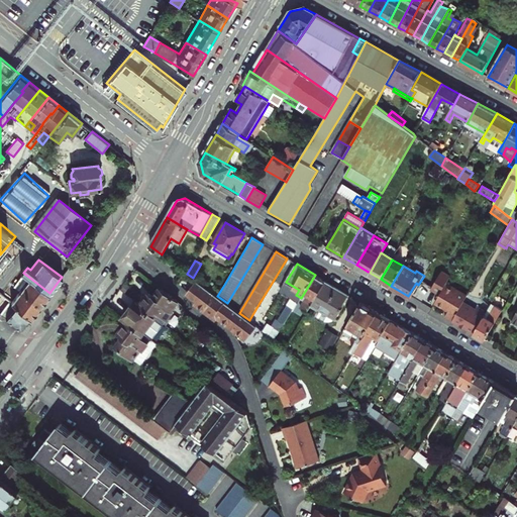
[(21,290),(40,305),(49,293),(23,273),(20,282),(24,281),(26,283),(21,290)]
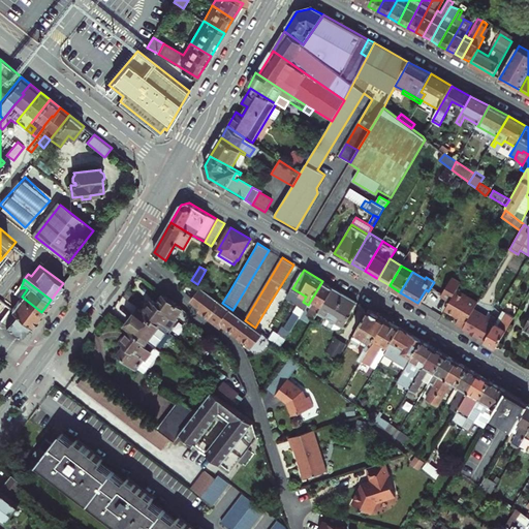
[(334,288),(322,281),(308,305),(313,308),(309,316),(314,319),(319,311),(334,288)]
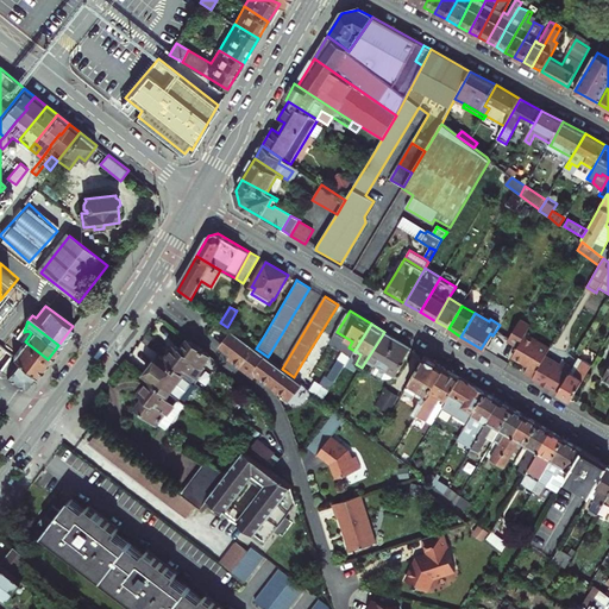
[(525,336),(514,330),(504,347),(514,353),(525,336)]
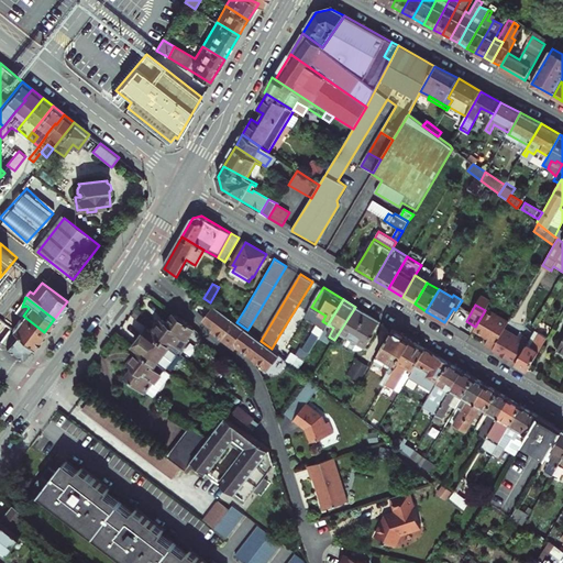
[(22,307),(18,312),(23,316),(29,308),(26,306),(22,307)]
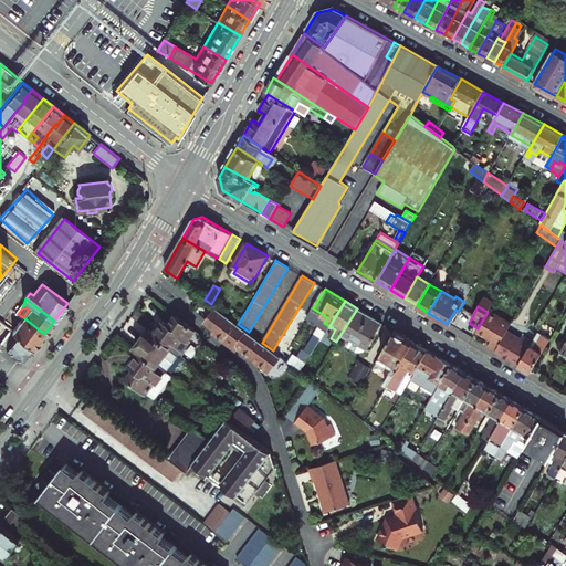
[(249,332),(238,324),(217,308),(208,321),(211,327),(236,346),(238,344),(271,369),(281,356),(273,350),(262,343),(249,332)]
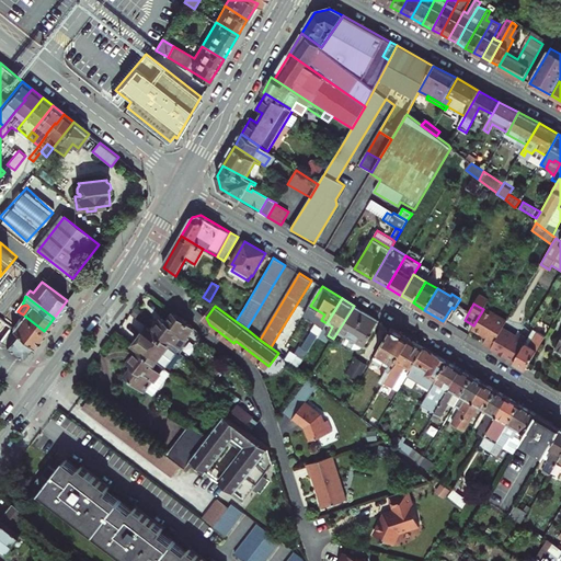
[(307,312),(321,320),(324,315),(310,306),(307,312)]
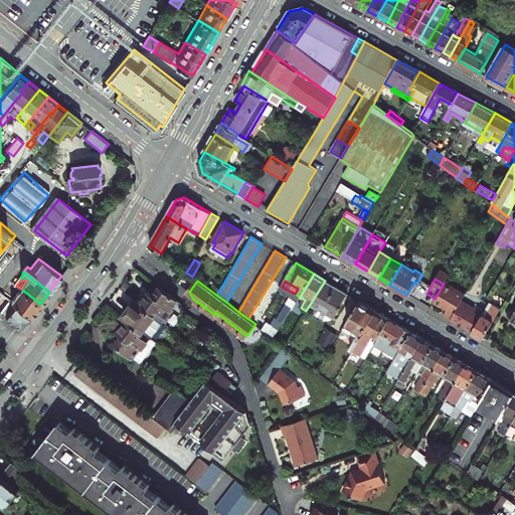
[(341,305),(348,294),(325,281),(311,303),(321,308),(322,308),(337,317),(343,306),(341,305)]
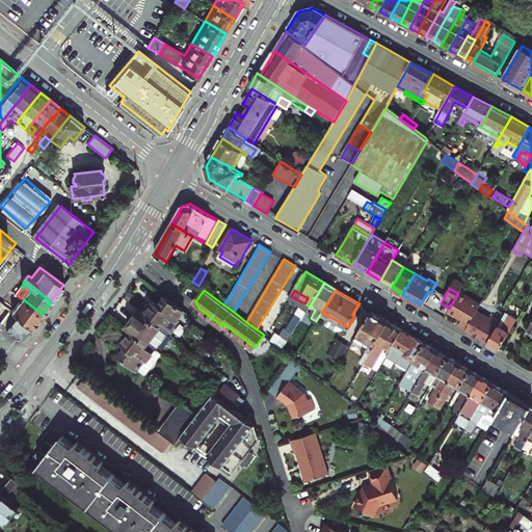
[(420,304),(423,306),(430,293),(428,291),(420,304)]
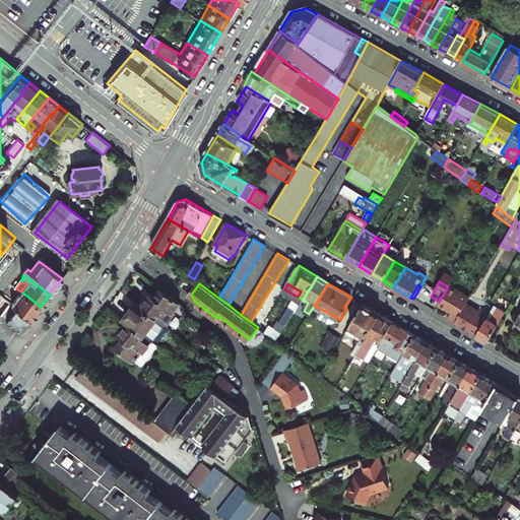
[(469,298),(448,285),(448,286),(439,302),(438,305),(450,313),(447,319),(454,323),(464,305),(469,298)]
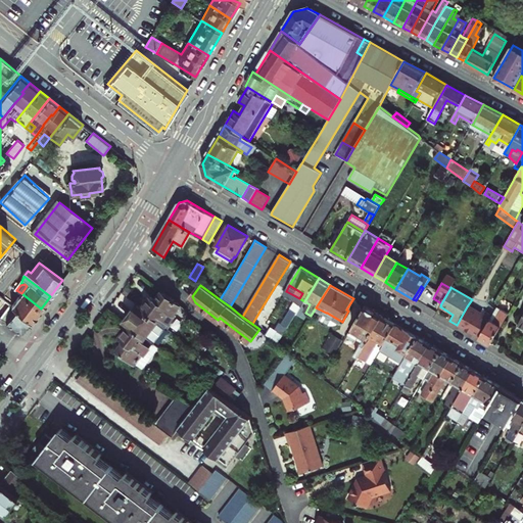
[(17,298),(11,306),(31,322),(41,308),(21,293),(16,290),(11,295),(12,297),(15,296),(17,298)]
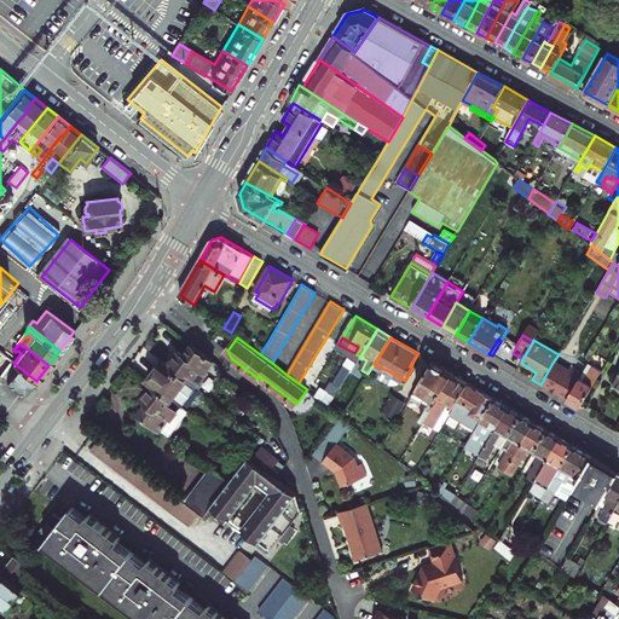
[(204,374),(214,363),(214,362),(192,346),(191,347),(187,348),(185,352),(185,356),(184,357),(181,356),(179,359),(175,357),(168,365),(197,387),(207,375),(204,374)]
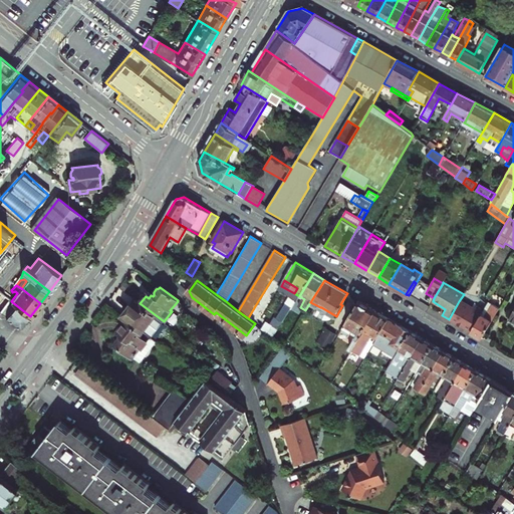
[(30,316),(11,301),(0,292),(0,311),(21,328),(30,316)]
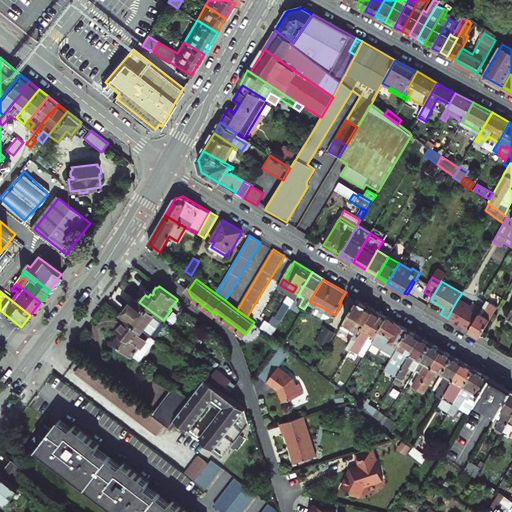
[(491,303),(497,307),(502,298),(496,294),(491,303)]
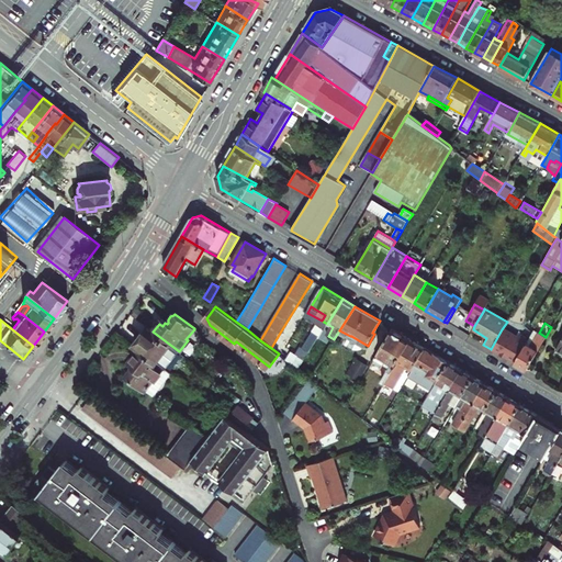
[(136,346),(141,350),(167,370),(180,352),(179,351),(153,332),(149,329),(136,346)]
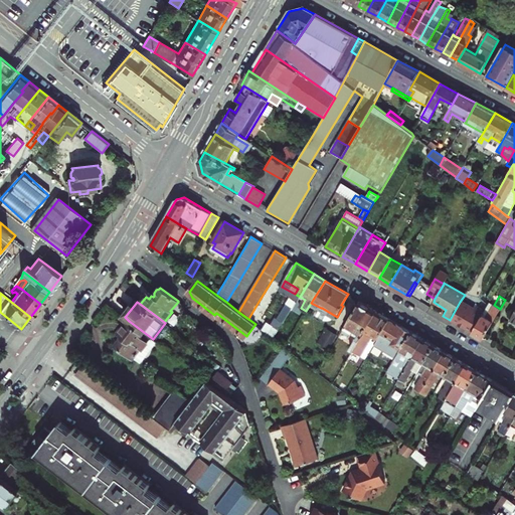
[(353,351),(376,311),(360,302),(347,324),(361,332),(351,349),(353,351)]
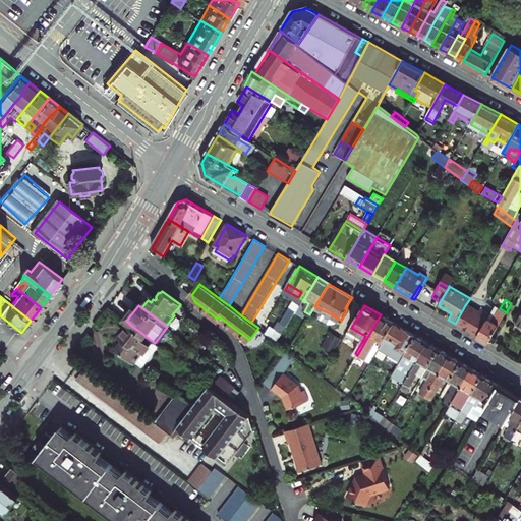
[(479,313),(465,305),(455,324),(468,332),(479,313)]
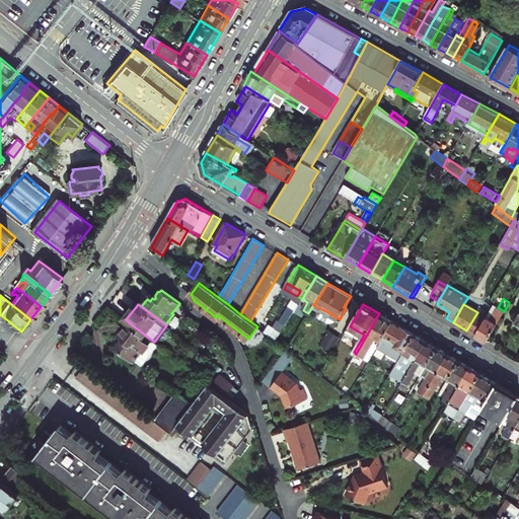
[(267,311),(258,307),(251,319),(258,324),(267,311)]
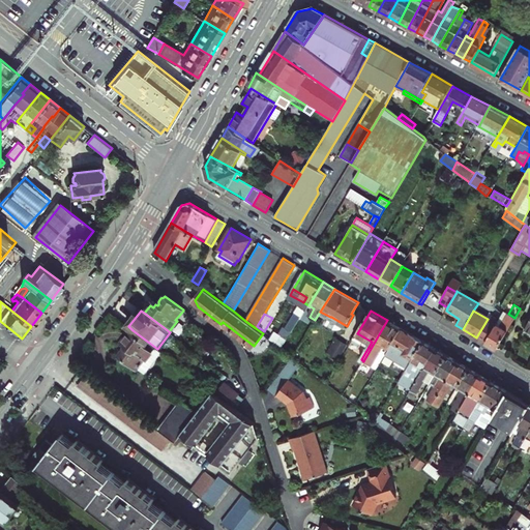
[(496,324),(484,343),(496,349),(514,318),(508,314),(501,326),(496,324)]
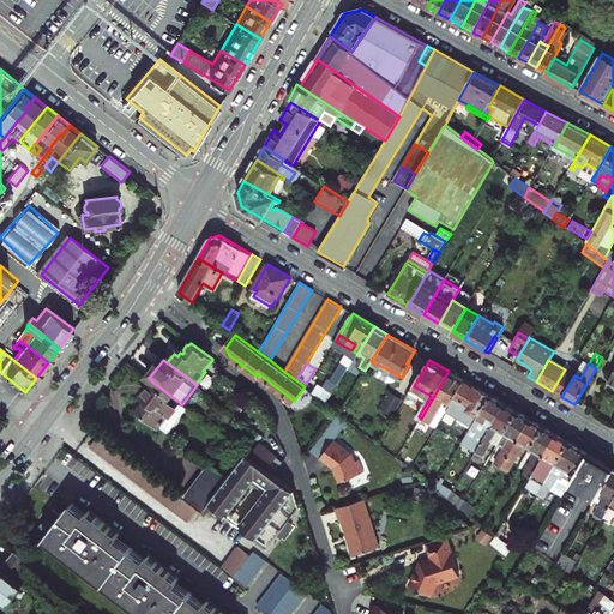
[(552,391),(561,397),(575,375),(565,369),(552,391)]
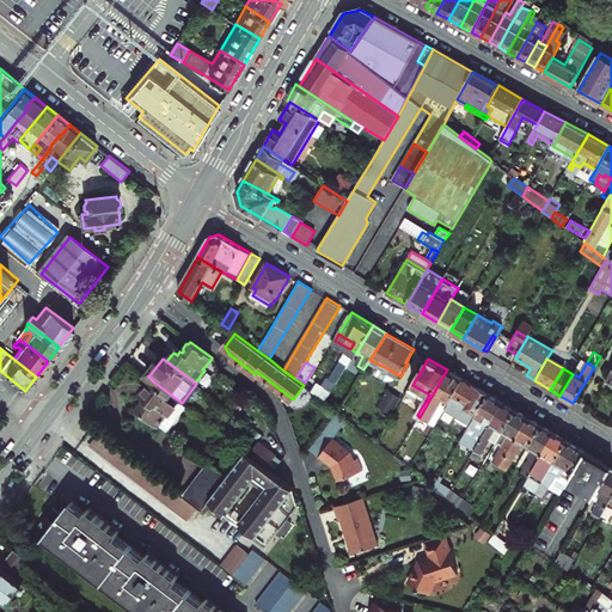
[(450,401),(463,379),(447,369),(420,417),(429,422),(444,397),(450,401)]
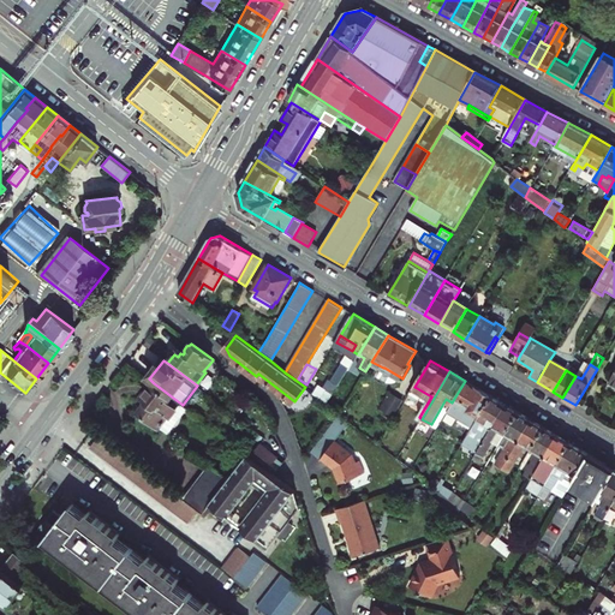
[(447,411),(473,427),(479,416),(491,396),(465,381),(452,402),(447,411)]
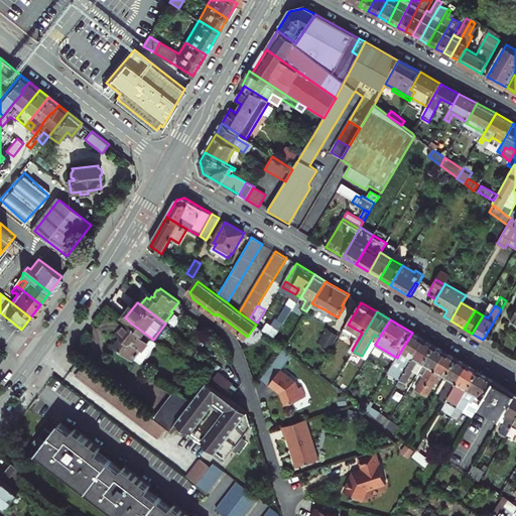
[(126,336),(125,337),(121,337),(119,340),(119,344),(118,345),(135,359),(143,348),(145,350),(153,340),(129,321),(124,329),(126,331),(124,334),(126,336)]
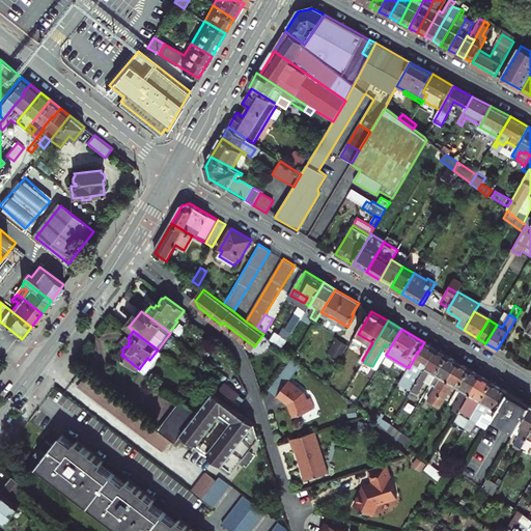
[(337,339),(330,351),(341,357),(348,346),(337,339)]
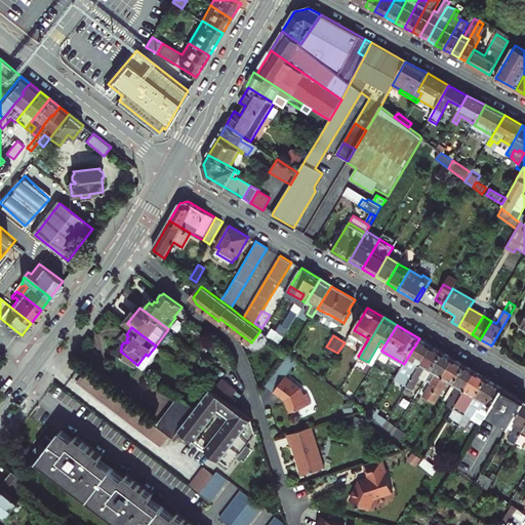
[(407,386),(431,345),(419,338),(409,355),(404,364),(401,369),(406,371),(403,377),(405,378),(402,384),(407,386)]
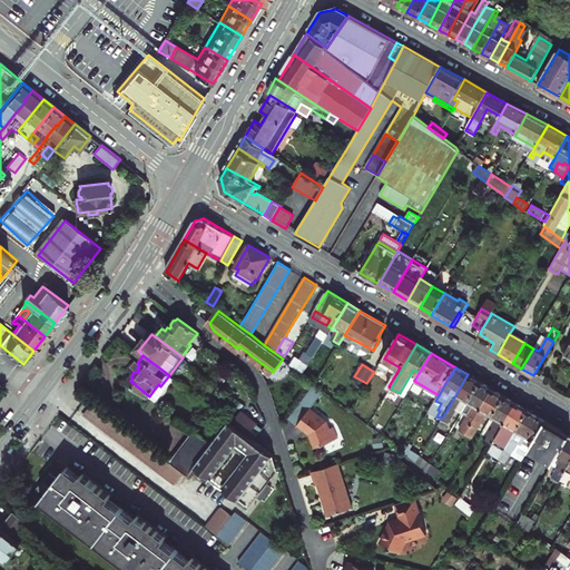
[(413,370),(400,393),(405,396),(414,381),(419,373),(413,370)]
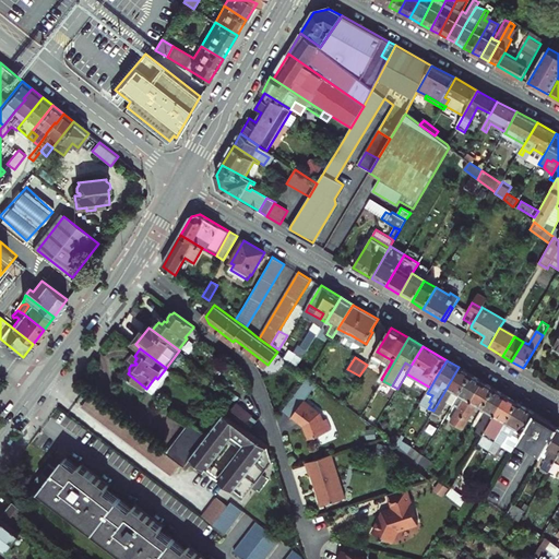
[(453,404),(471,375),(459,367),(433,411),(430,417),(437,421),(449,402),(453,404)]
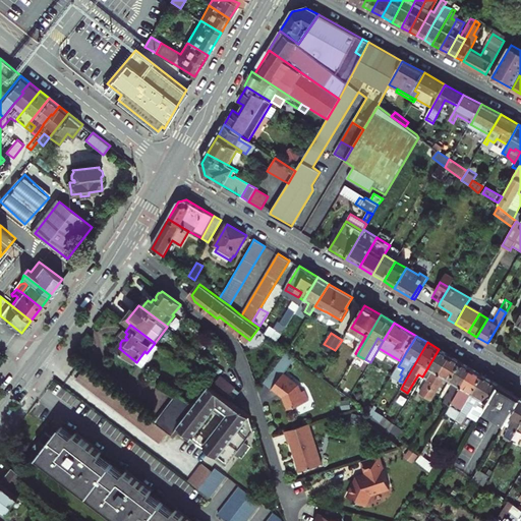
[(145,351),(136,362),(143,367),(159,346),(155,343),(147,353),(145,351)]
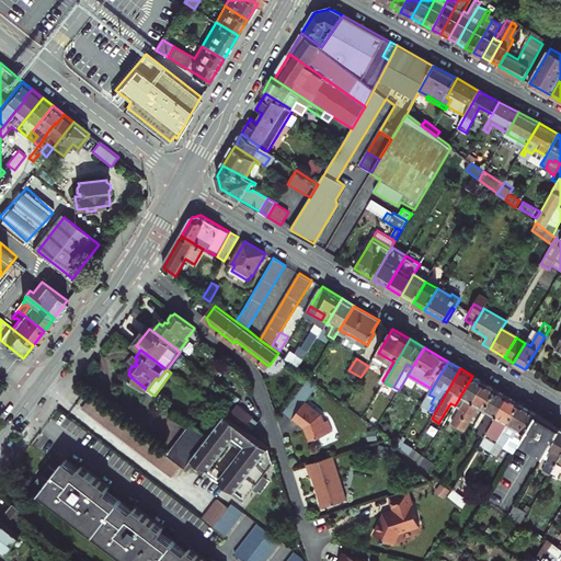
[(458,427),(484,382),(472,376),(455,405),(460,409),(451,424),(458,427)]
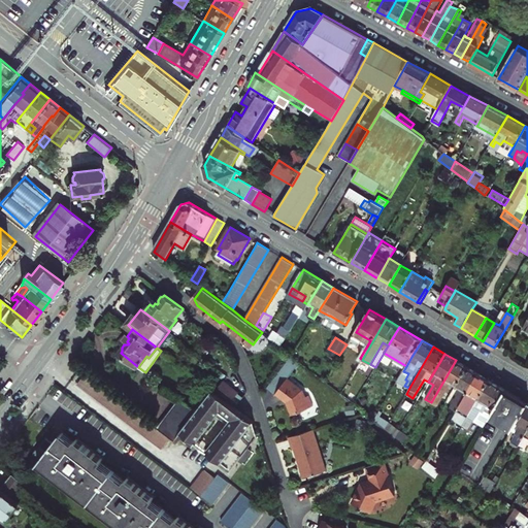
[(456,385),(467,367),(456,360),(431,402),(436,405),(451,382),(456,385)]
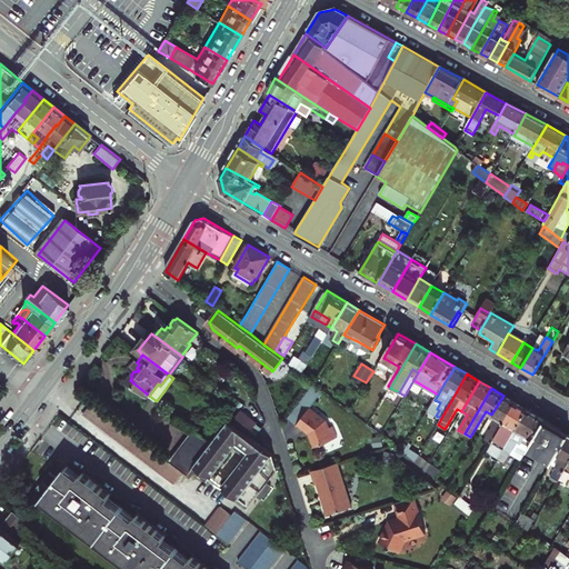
[(492,442),(516,402),(503,396),(491,415),(498,419),(486,438),(492,442)]
